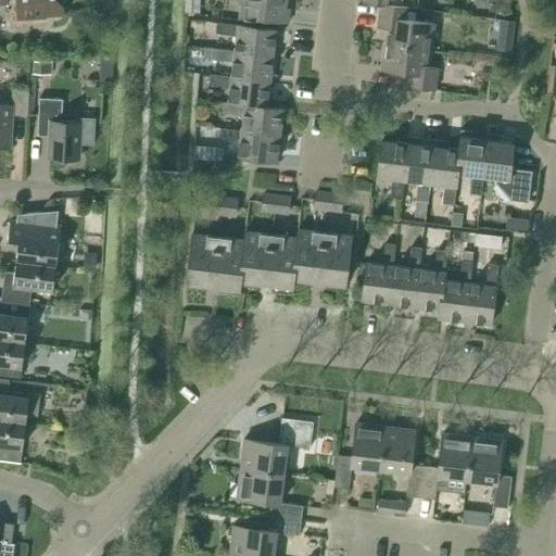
[(0,0),(0,3),(7,3),(7,0),(16,0),(19,20),(46,17),(46,14),(63,13),(62,0),(0,0)]
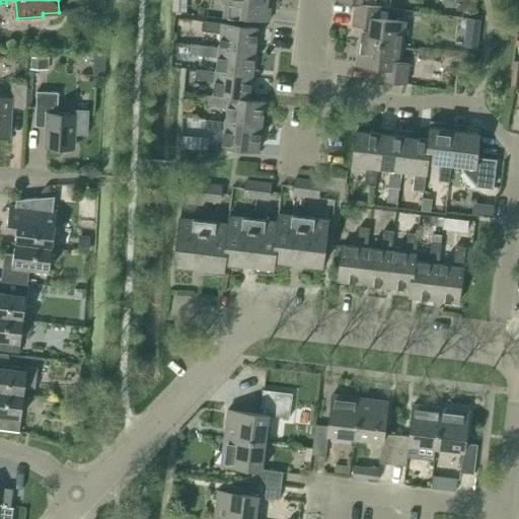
[(188,12),(189,0),(174,0),(173,11),(188,12)]
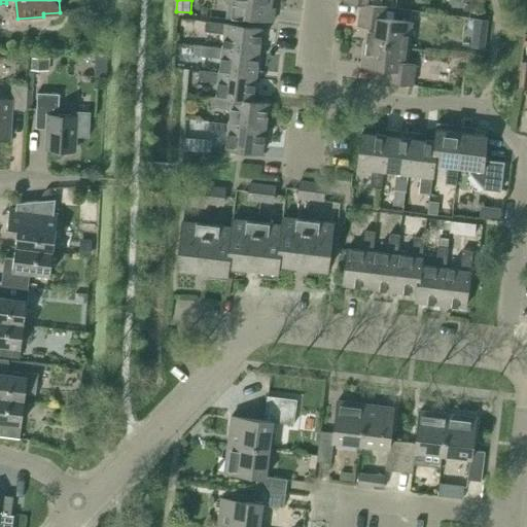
[(250,22),(251,19),(274,22),(275,8),(272,8),(272,0),(226,0),(226,3),(229,3),(226,19),(250,22)]
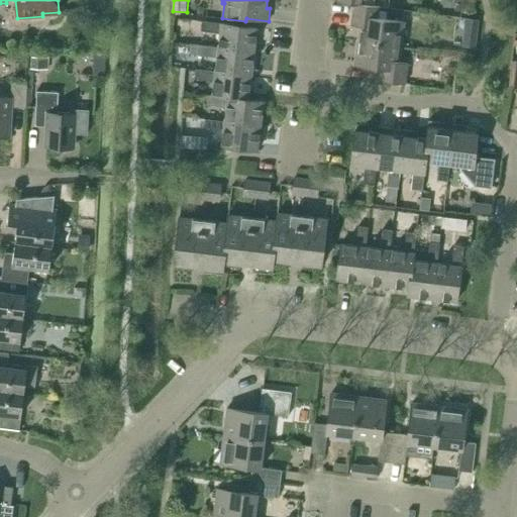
[(362,25),(359,41),(400,45),(402,21),(378,17),(380,6),(365,4),(352,3),(349,23),(362,25)]
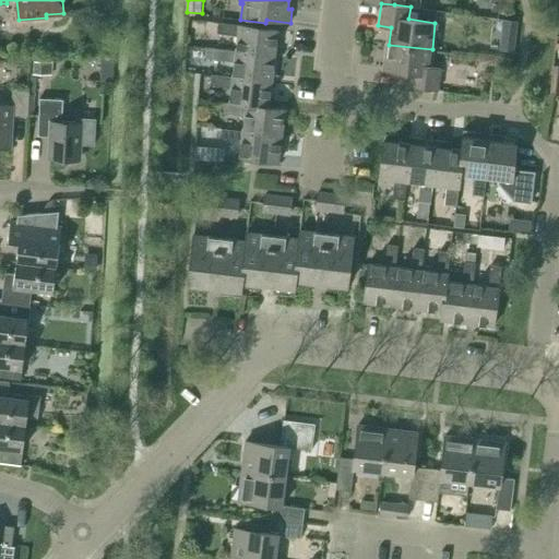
[(275,57),(278,30),(218,23),(217,33),(238,35),(236,51),(275,57)]
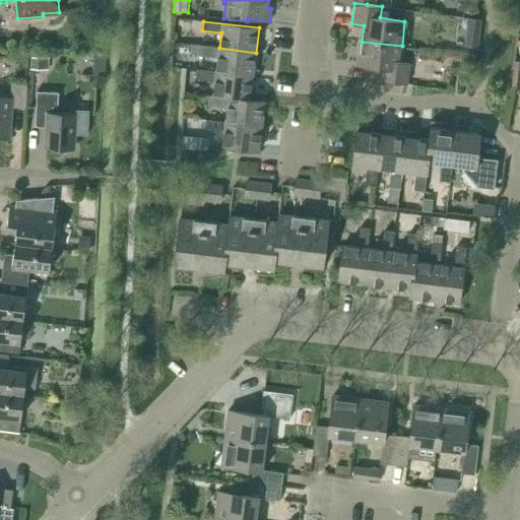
[(382,80),(408,84),(410,63),(400,62),(402,46),(362,42),(359,65),(383,68),(382,80)]
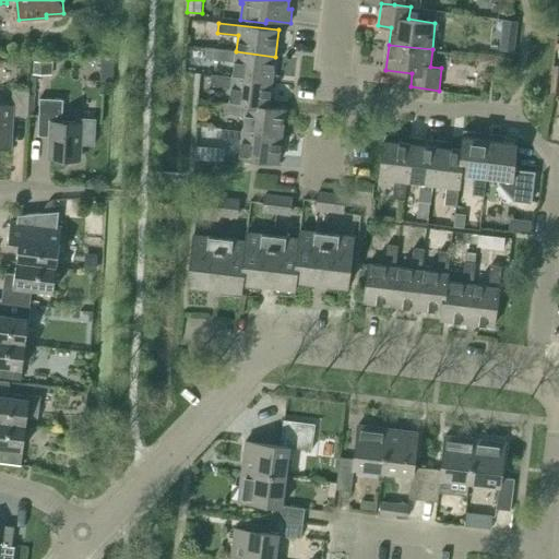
[(236,51),(207,48),(206,58),(235,61),(234,78),(233,78),(272,83),(275,57),(236,51)]
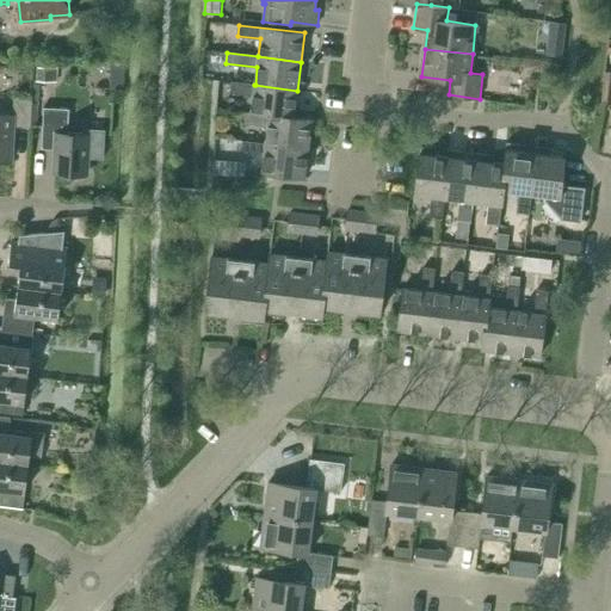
[(125,63),(111,62),(110,88),(124,90),(125,63)]
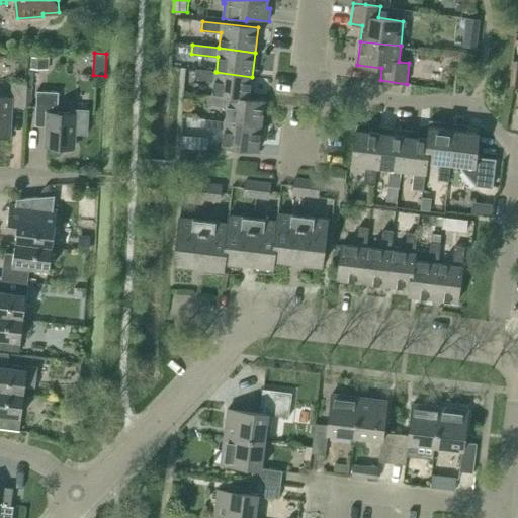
[(30,69),(50,69),(50,57),(31,56),(30,69)]
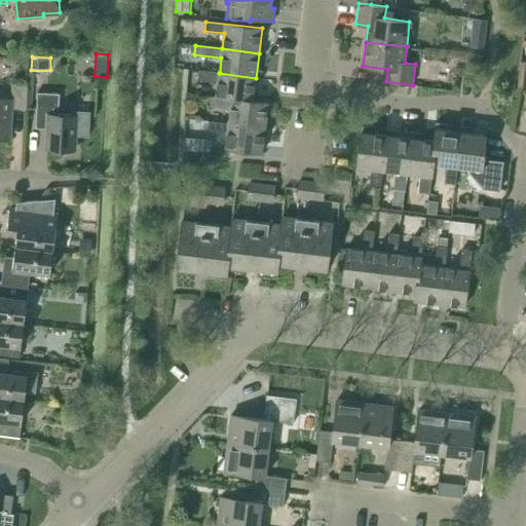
[(253,102),(256,78),(219,73),(220,73),(199,71),(198,80),(218,82),(216,98),(216,99),(232,101),(232,100),(253,102)]
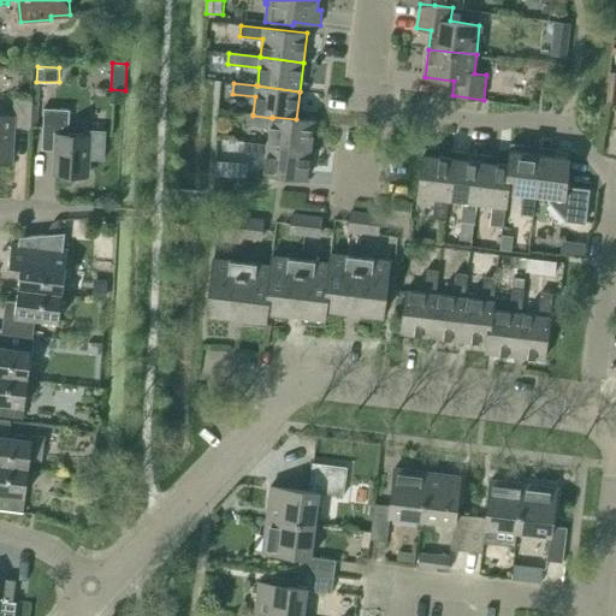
[(0,114),(0,161),(11,163),(13,128),(31,128),(31,125),(33,104),(33,98),(13,98),(13,116),(0,114)]
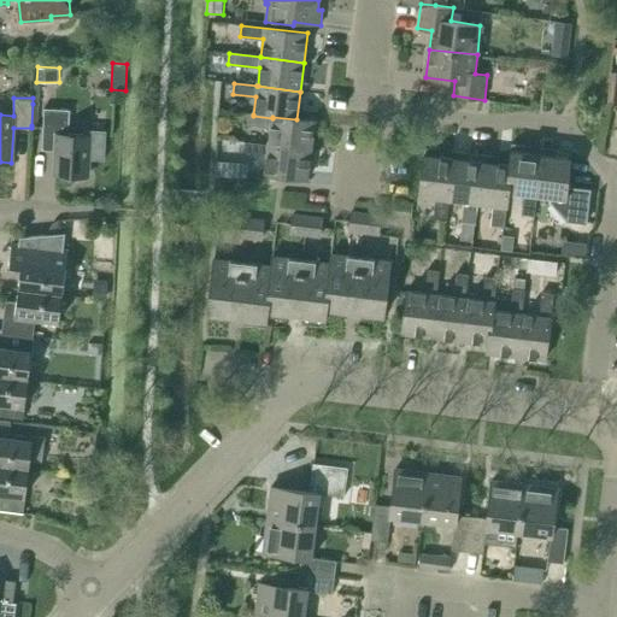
[(56,175),(87,177),(88,160),(105,160),(106,131),(89,130),(89,135),(69,134),(70,122),(70,111),(43,109),(43,121),(41,150),(57,151),(56,175)]
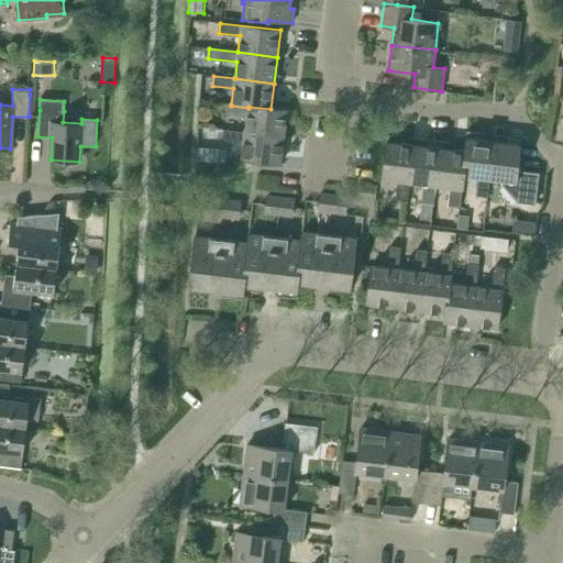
[(271,109),(249,107),(249,108),(231,106),(231,105),(227,103),(225,114),(246,117),(244,133),(284,138),(287,110),(271,109)]
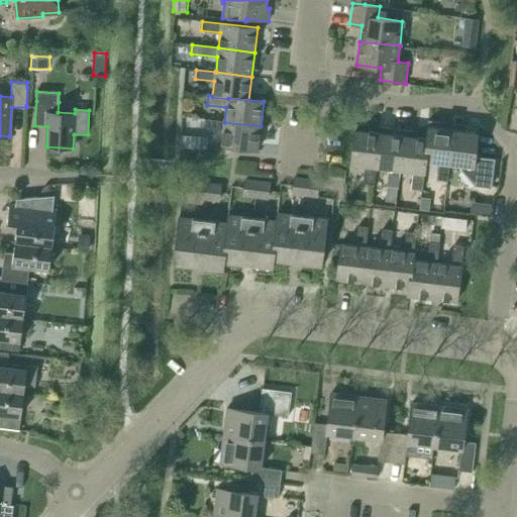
[(261,126),(224,122),(205,119),(204,128),(223,131),(221,146),(257,150),(261,126)]
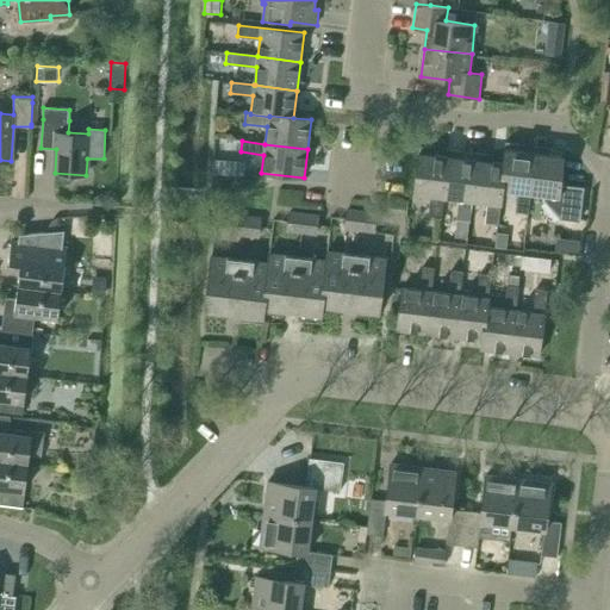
[(502,190),(503,190),(518,192),(516,212),(528,213),(531,193),(530,193),(535,153),(534,153),(517,151),(518,144),(506,142),(506,145),(504,163),(505,163),(502,190)]
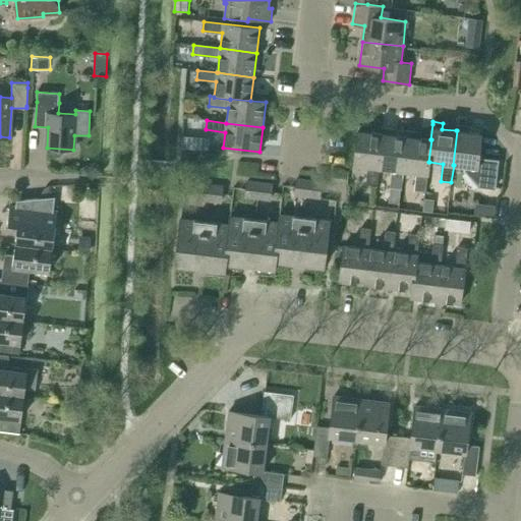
[(379,168),(383,133),(382,133),(367,131),(368,125),(358,124),(354,165),(368,167),(366,184),(378,185),(380,168),(379,168)]
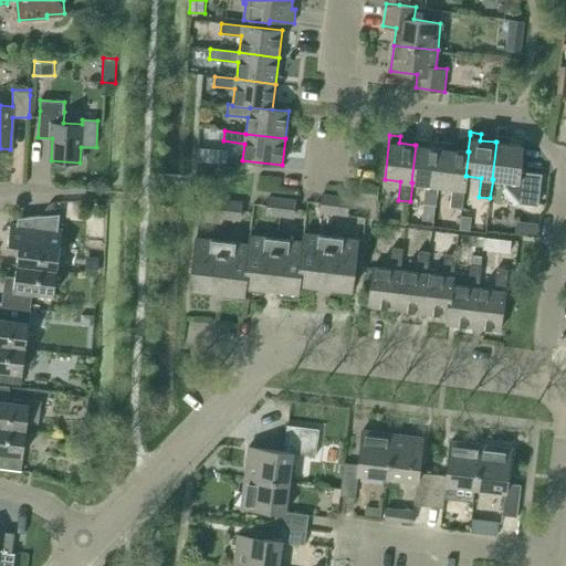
[(492,179),(493,179),(507,181),(506,187),(517,199),(520,203),(537,206),(543,160),(522,158),(523,145),(506,143),(507,136),(496,135),(495,142),(496,142),(492,179)]
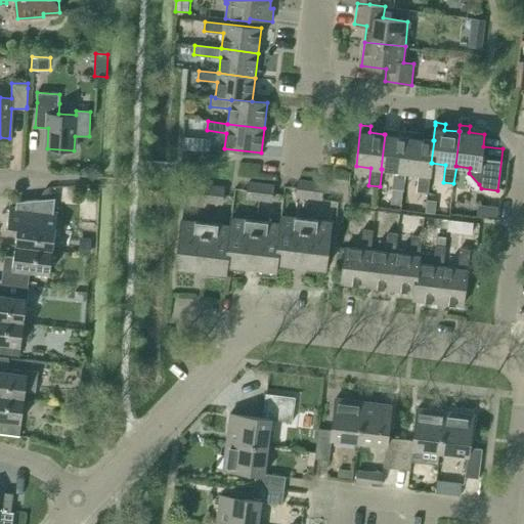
[(381,169),(382,169),(395,171),(393,187),(403,189),(405,172),(409,137),(408,137),(394,136),(395,130),(385,128),(384,134),(385,134),(381,169)]
